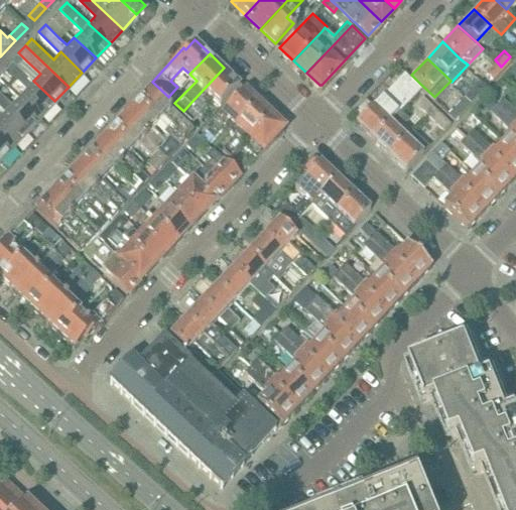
[(26,88),(19,95),(41,115),(54,101),(33,81),(20,68),(12,59),(5,68),(18,80),(26,88)]
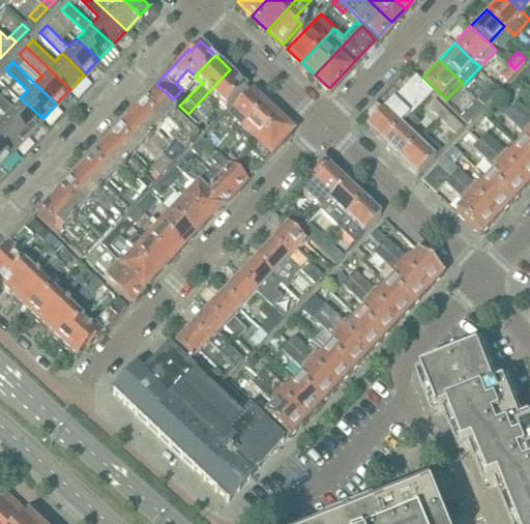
[(514,68),(508,61),(499,71),(506,78),(514,68)]
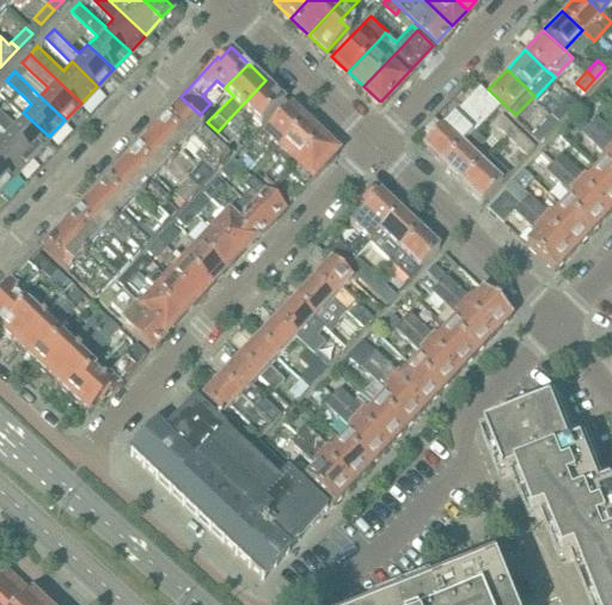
[(227,121),(218,132),(227,140),(237,130),(252,114),(259,121),(283,96),(265,80),(227,121)]
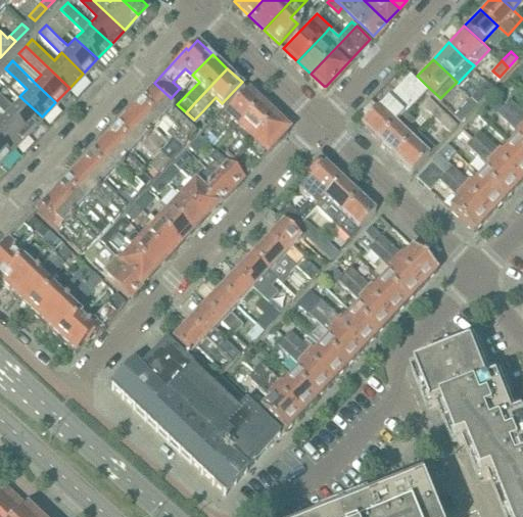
[(361,122),(378,137),(406,108),(426,85),(417,76),(410,69),(361,122)]
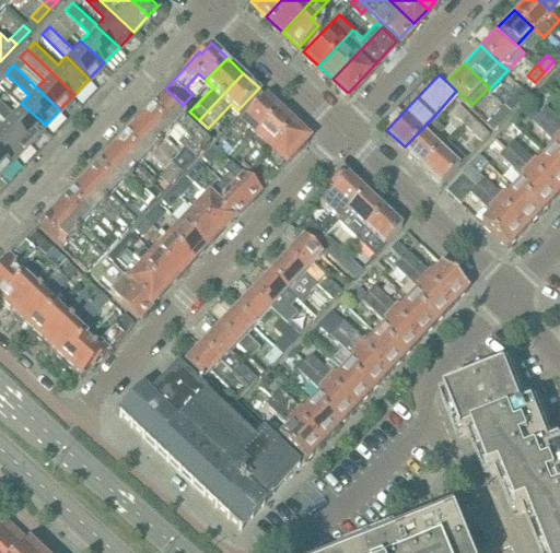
[(520,83),(503,101),(510,107),(527,90),(520,83)]
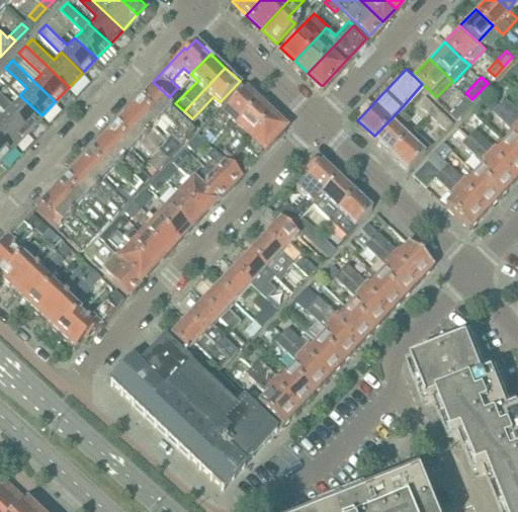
[(150,86),(137,99),(158,119),(164,112),(187,135),(193,128),(150,86)]
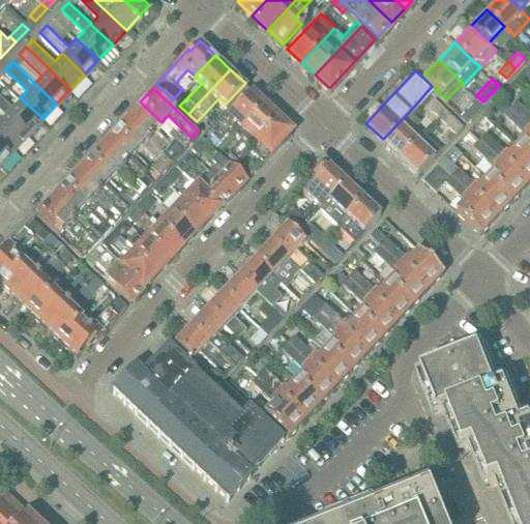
[(210,131),(204,137),(208,141),(212,145),(235,121),(240,126),(264,102),(251,88),(222,119),(210,131)]
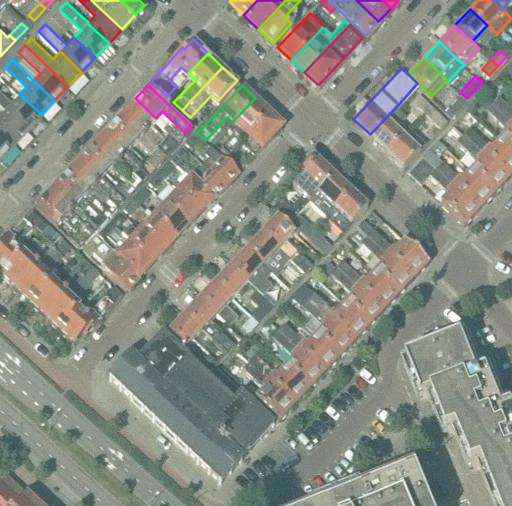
[(12,102),(0,91),(0,90),(0,104),(5,109),(6,109),(27,129),(41,114),(19,94),(12,102)]
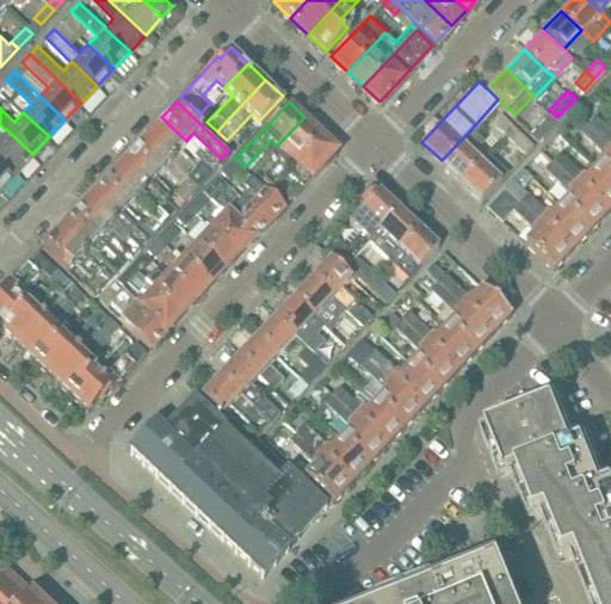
[(500,110),(493,117),(507,130),(513,123),(500,110)]
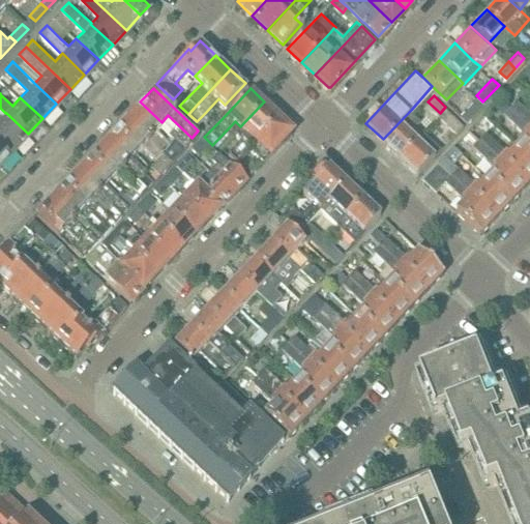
[(466,119),(482,102),(476,95),(460,113),(466,119)]
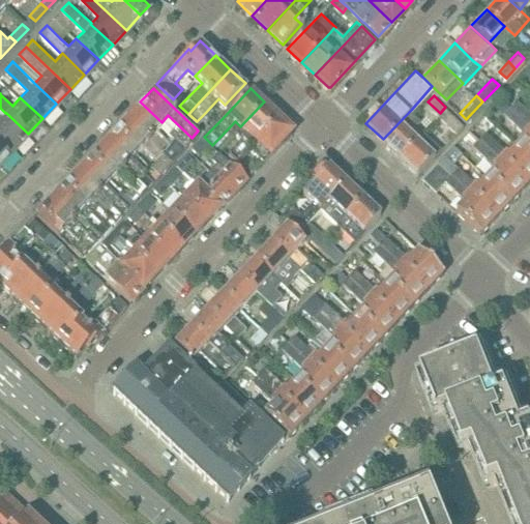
[(529,111),(516,97),(509,105),(529,123),(529,111)]
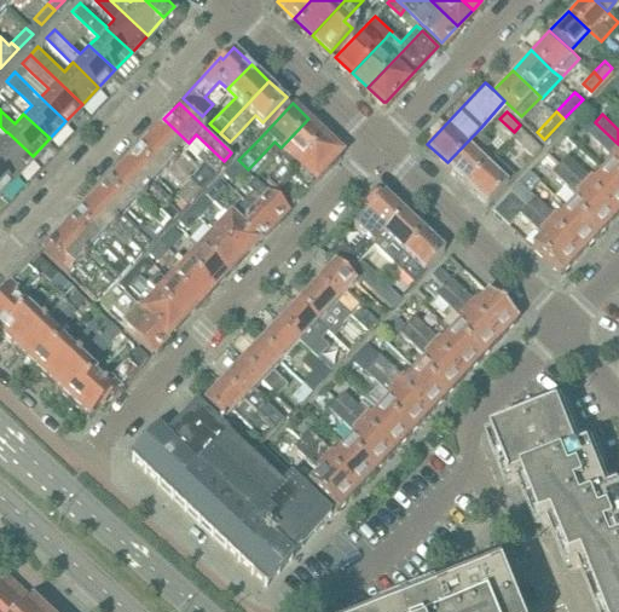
[(163,119),(149,134),(201,184),(209,177),(217,168),(212,163),(204,157),(197,166),(181,150),(189,143),(163,119)]
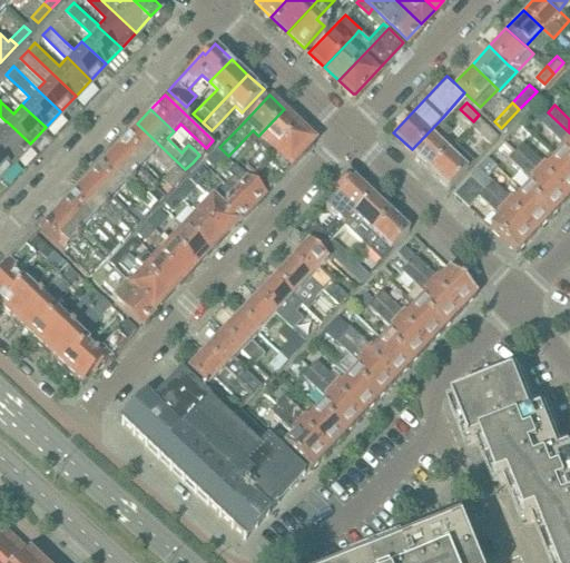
[(259,148),(245,164),(253,170),(267,156),(298,122),(284,109),(258,136),(253,141),(259,148)]
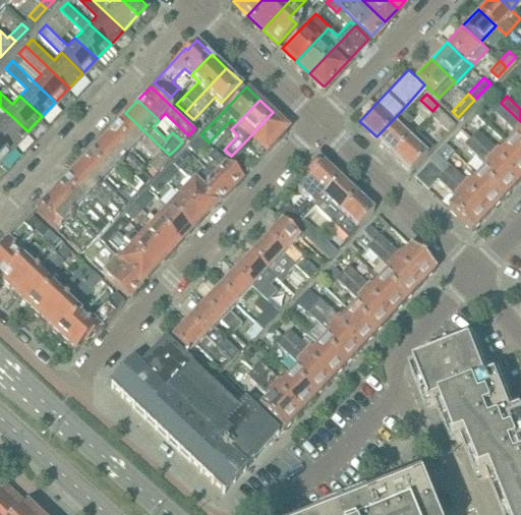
[(520,121),(501,103),(495,109),(517,131),(508,140),(520,152),(520,121)]
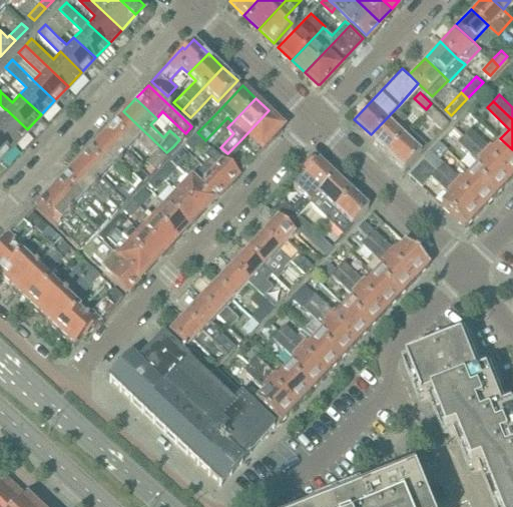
[(431,103),(426,109),(442,125),(448,119),(431,103)]
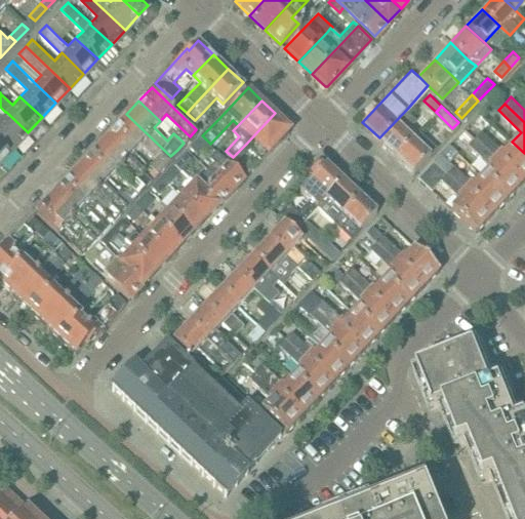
[(407,109),(379,137),(396,154),(412,136),(405,129),(416,117),(407,109)]
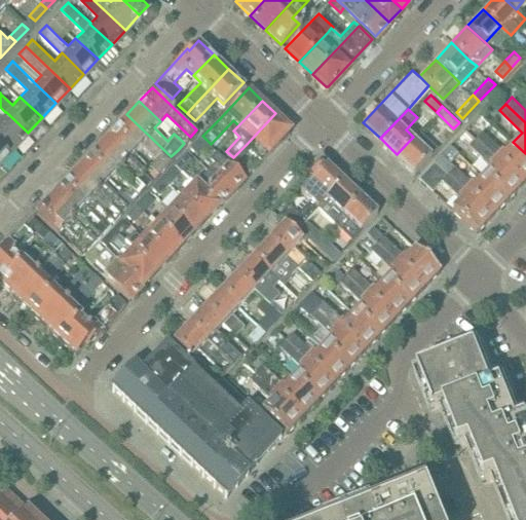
[(0,117),(0,134),(13,147),(28,133),(6,112),(5,112),(0,117)]
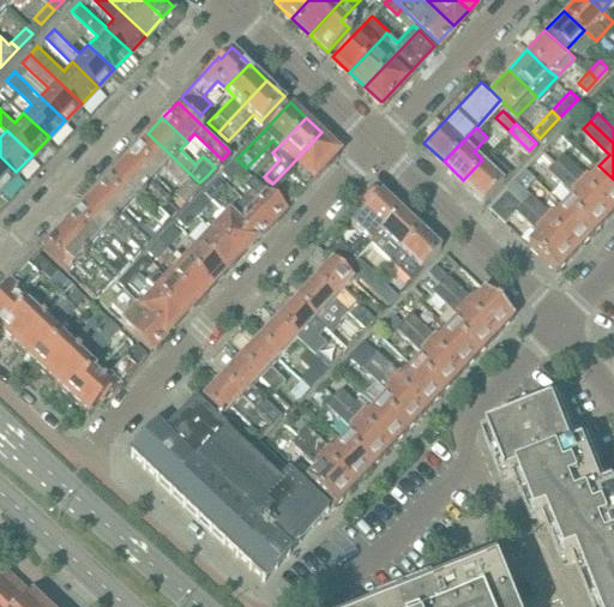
[(321,132),(288,168),(305,184),(337,149),(337,146),(321,132)]
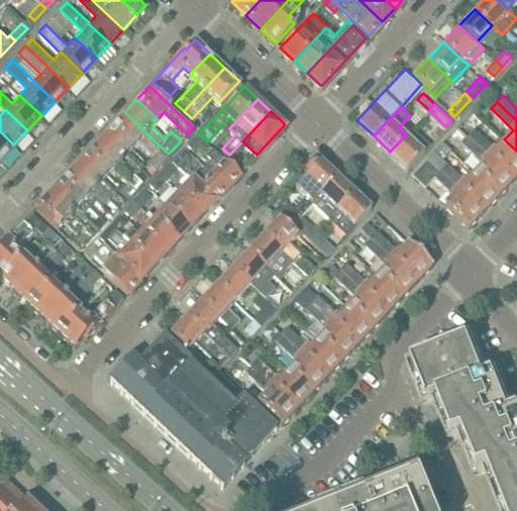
[(124,112),(111,125),(132,145),(138,139),(153,154),(147,160),(146,160),(154,168),(162,161),(168,154),(124,112)]
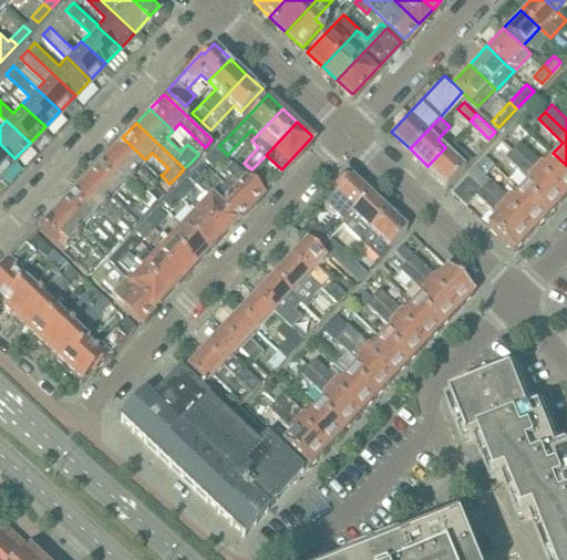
[(138,166),(145,159),(122,137),(109,153),(156,198),(164,190),(153,182),(154,180),(138,166)]
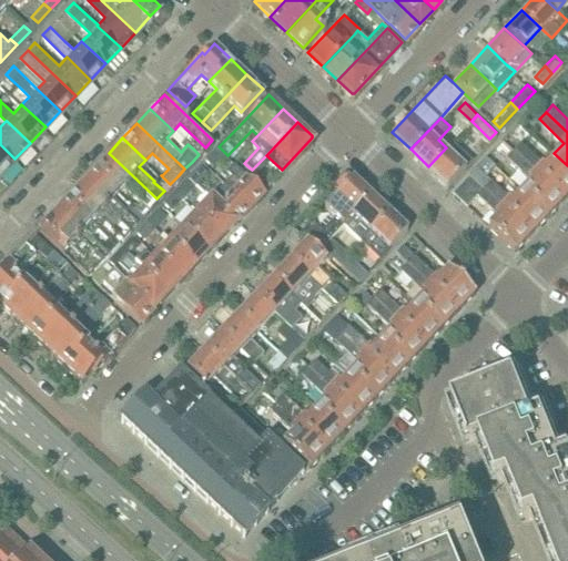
[(454,140),(446,148),(428,166),(447,184),(472,157),(454,140)]
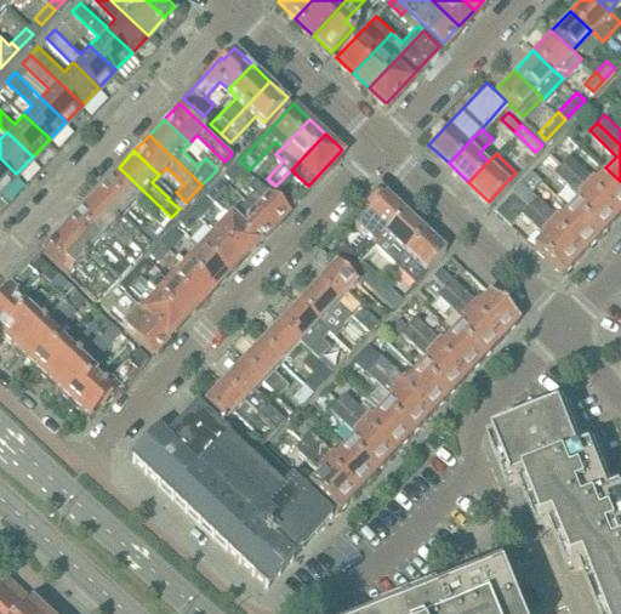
[(568,153),(560,160),(616,212),(620,206),(620,181),(605,168),(596,178),(568,153)]
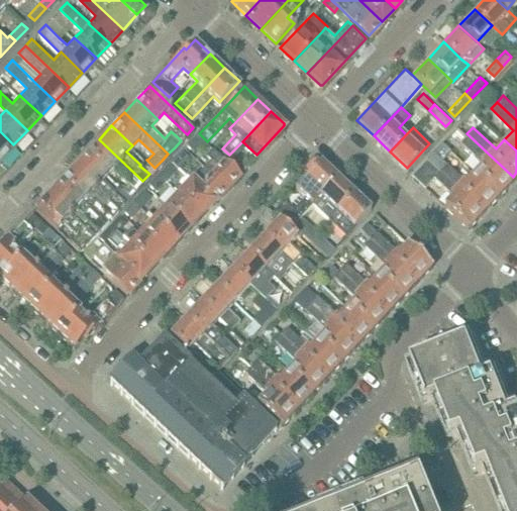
[(193,147),(203,137),(199,133),(197,130),(187,141),(193,147)]
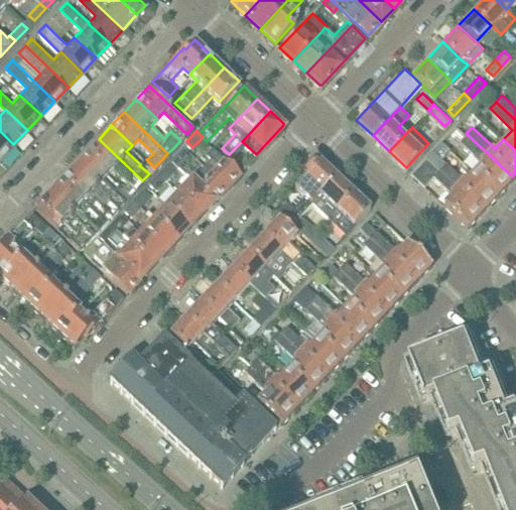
[(0,131),(0,158),(11,146),(13,144),(0,131)]
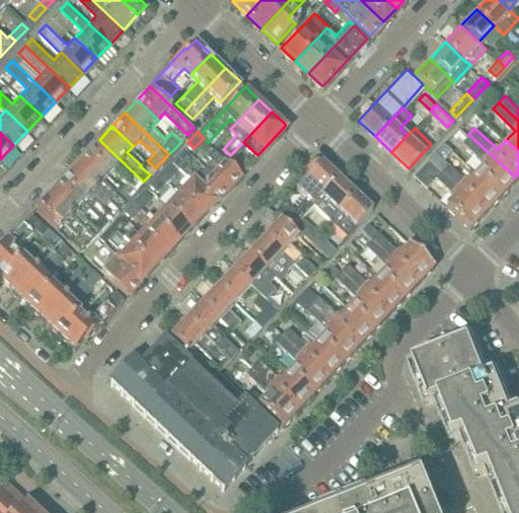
[(468,134),(462,141),(485,162),(476,171),(500,194),(515,177),(468,134)]
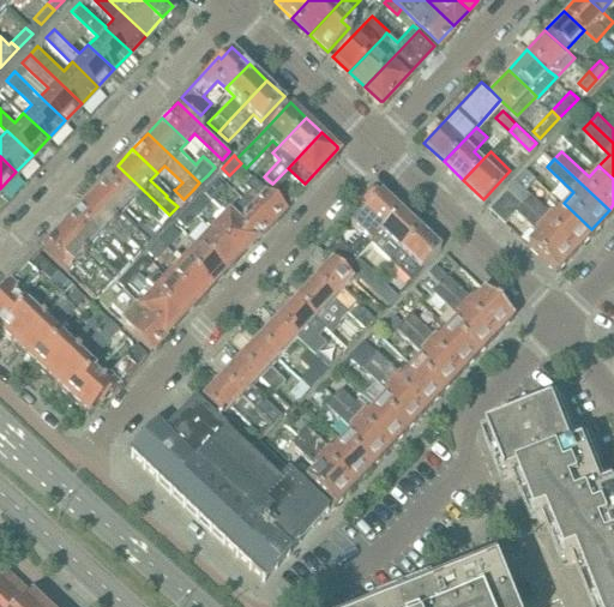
[(118,166),(102,181),(127,204),(134,197),(162,222),(169,215),(118,166)]
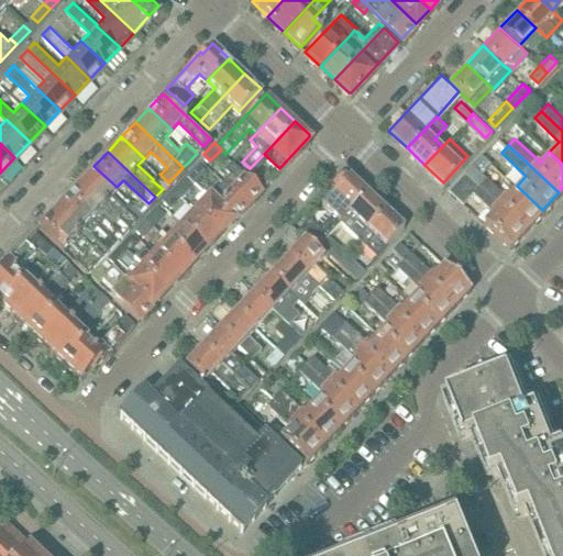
[(481,152),(464,168),(479,182),(484,188),(526,228),(542,210),(517,186),(507,196),(481,170),(490,160),(481,152)]
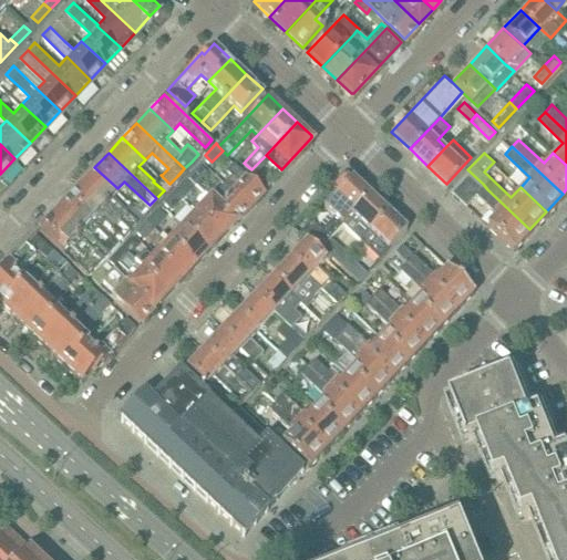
[(230,173),(224,179),(249,203),(264,188),(247,173),(234,159),(226,167),(230,173)]
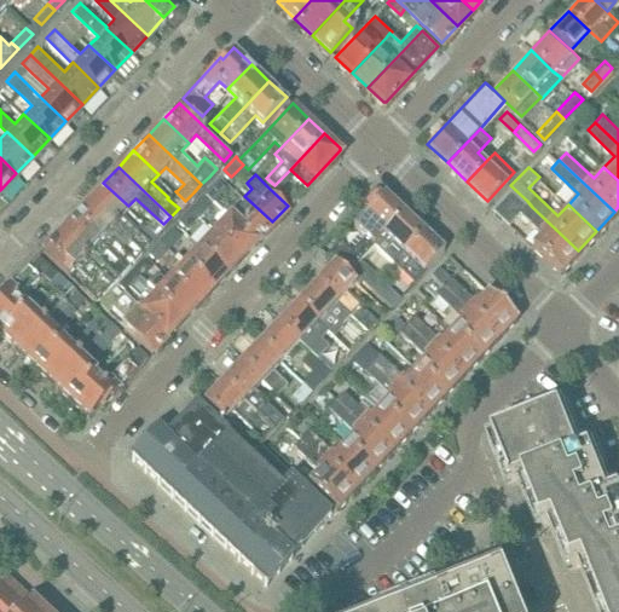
[(217,177),(206,188),(214,196),(225,184),(217,177)]
